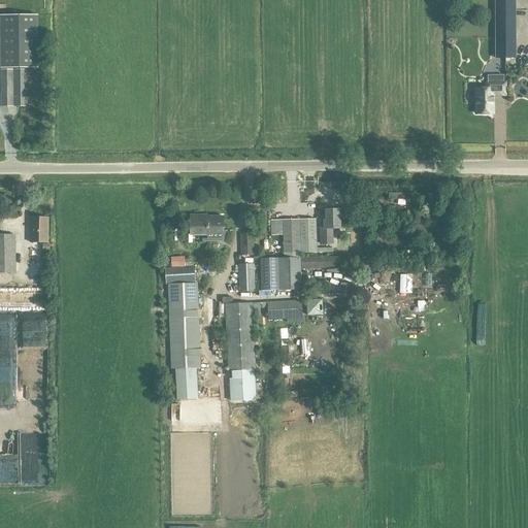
[(495,0),(496,59),(516,58),(515,0),(495,0)]
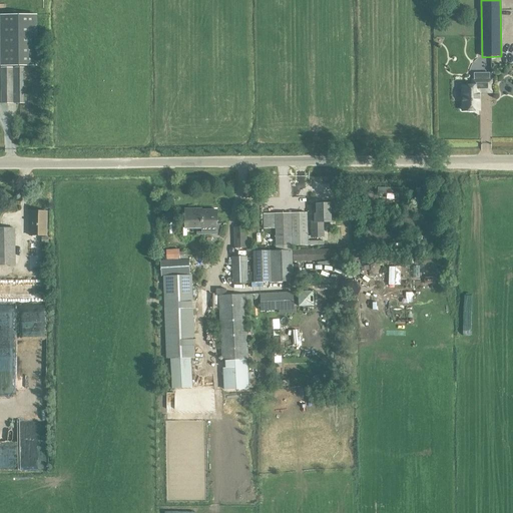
[(0,16),(1,66),(37,66),(36,16),(0,16)]
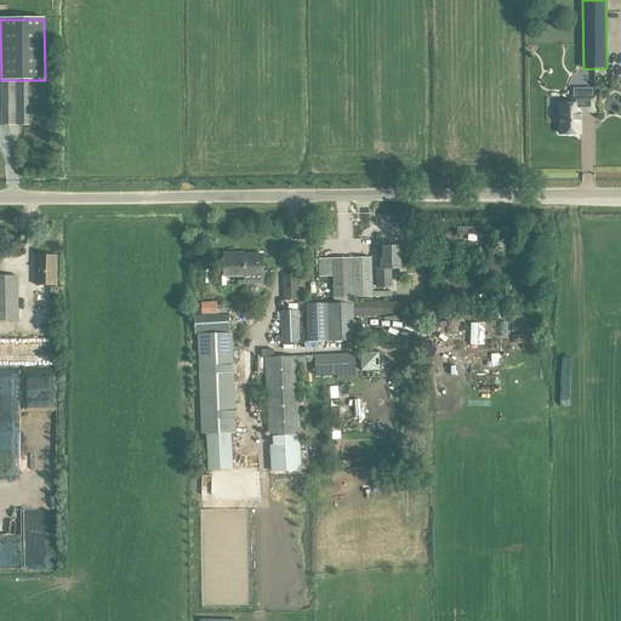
[(1,126),(33,126),(32,83),(1,83),(1,126)]
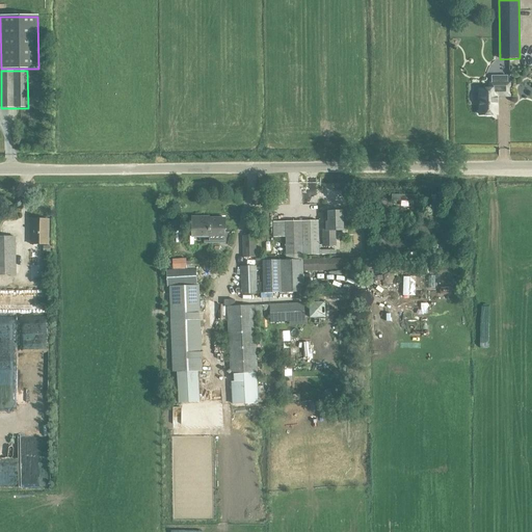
[(497,97),(509,97),(509,83),(489,83),(489,89),(479,90),(479,115),(497,114),(497,97)]
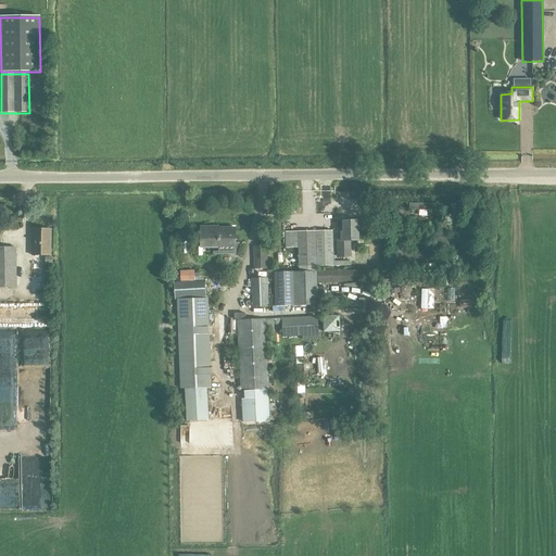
[(351,241),(359,241),(358,222),(342,222),(342,232),(341,232),(341,241),(337,241),(338,257),(351,256),(351,241)]
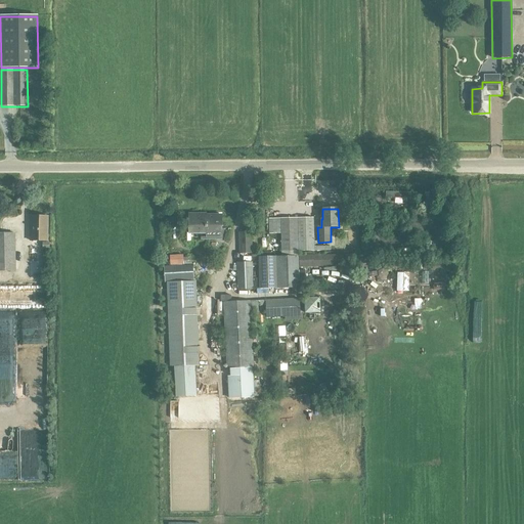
[(202,239),(222,239),(222,215),(203,215),(203,214),(189,214),(189,233),(202,233),(202,239)]
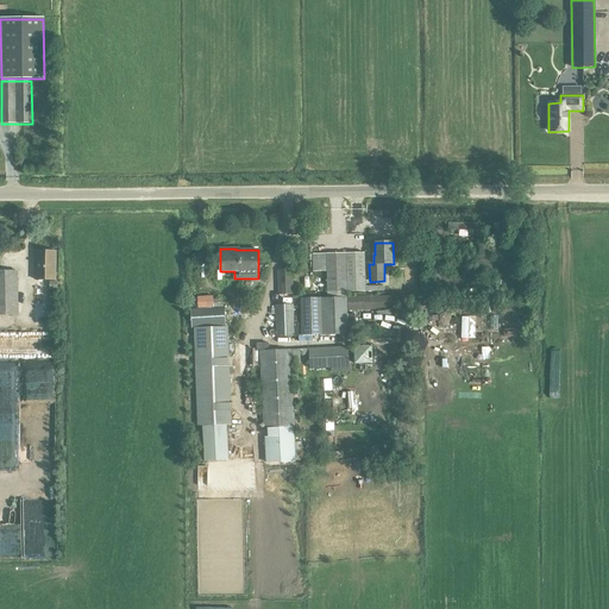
[(56,281),(56,252),(36,251),(36,281),(56,281)]
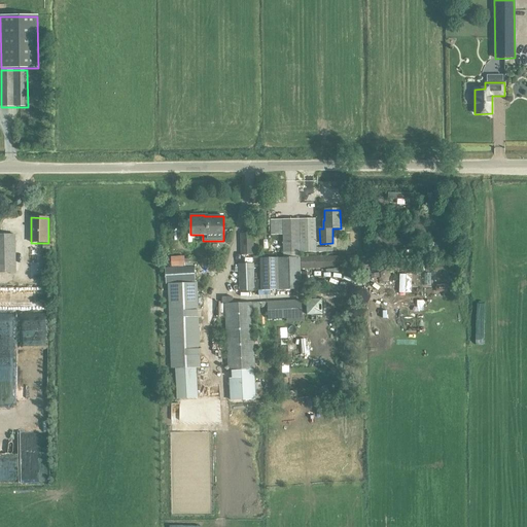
[(283,235),(283,253),(316,252),(316,219),(271,220),(271,236),(283,235)]
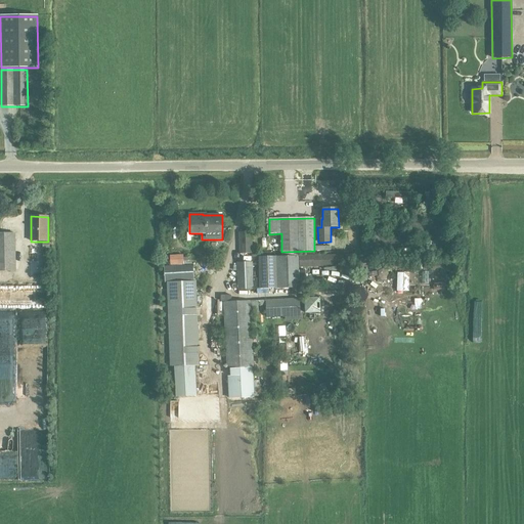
[(239,254),(252,254),(252,232),(239,232),(239,254)]
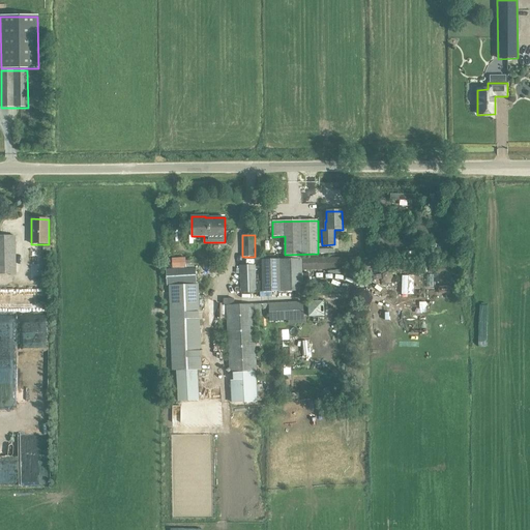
[(0,272),(17,273),(16,236),(0,236),(0,272)]
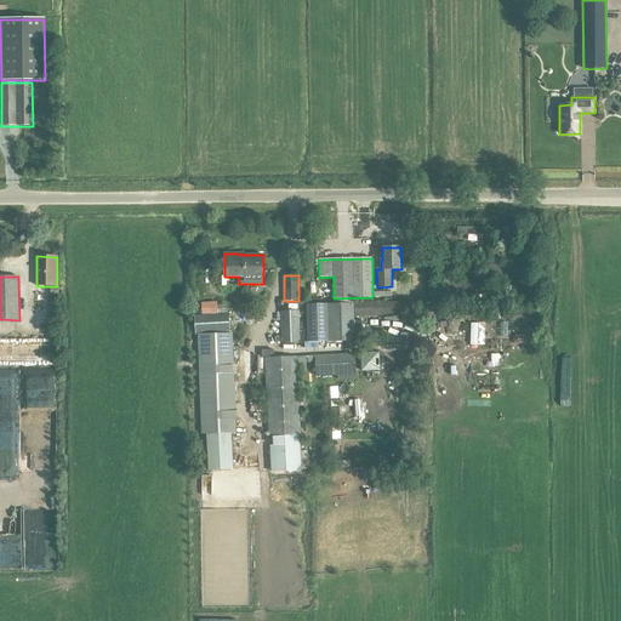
[(354,301),(354,317),(383,315),(383,314),(416,313),(416,302),(383,302),(383,301),(354,301)]
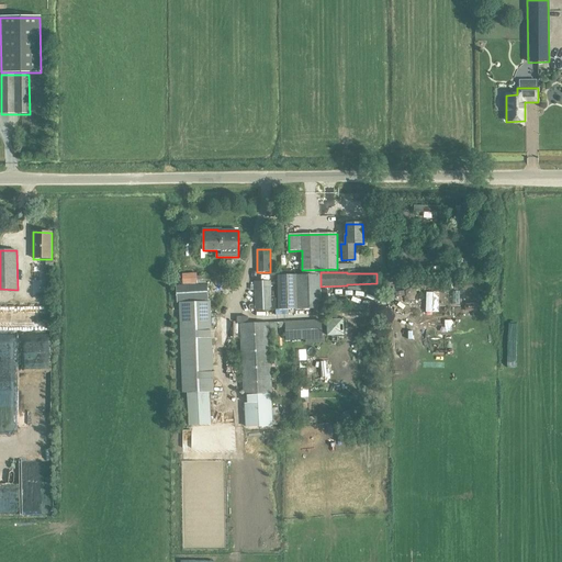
[(182,284),(197,283),(197,278),(195,273),(182,274),(182,284)]
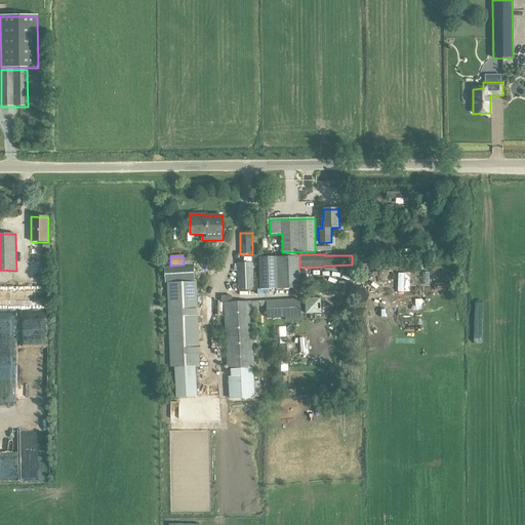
[(257,257),(258,289),(299,288),(299,268),(299,256),(282,257),(257,257)]
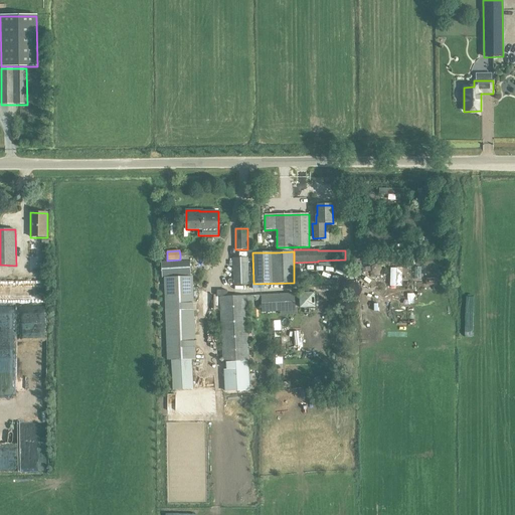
[(234,285),(248,285),(247,258),(233,259),(234,285)]
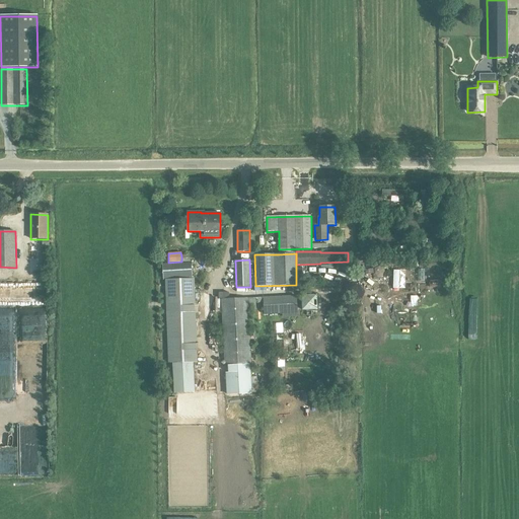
[(206,370),(194,370),(194,363),(197,363),(194,280),(192,280),(192,263),(162,265),(163,279),(166,279),(169,364),(172,364),(173,377),(173,393),(195,393),(194,377),(206,376),(206,370)]
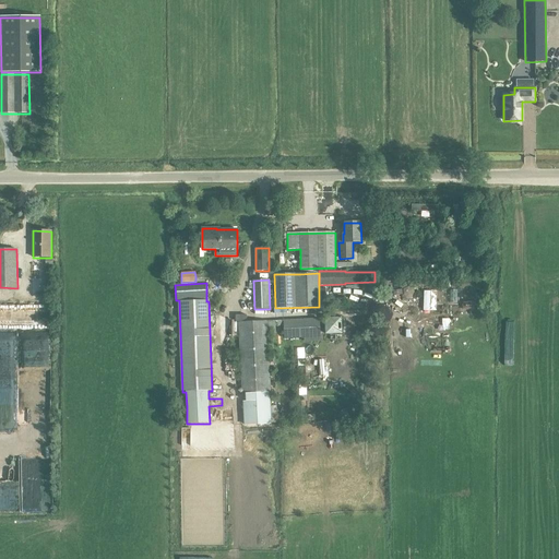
[(427,304),(439,304),(439,293),(428,293),(427,304)]
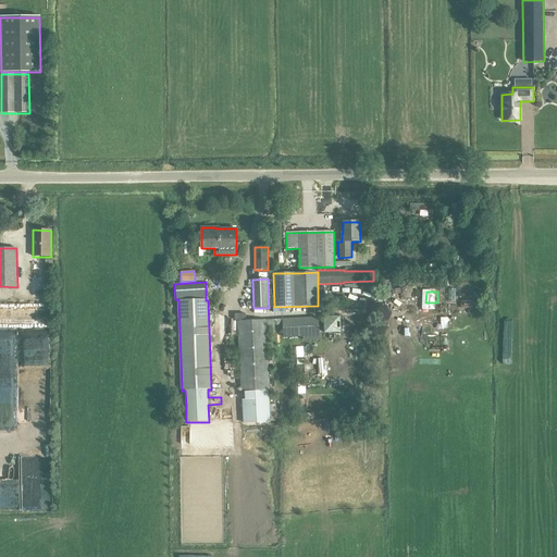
[(325,332),(341,331),(341,316),(324,316),(325,332)]
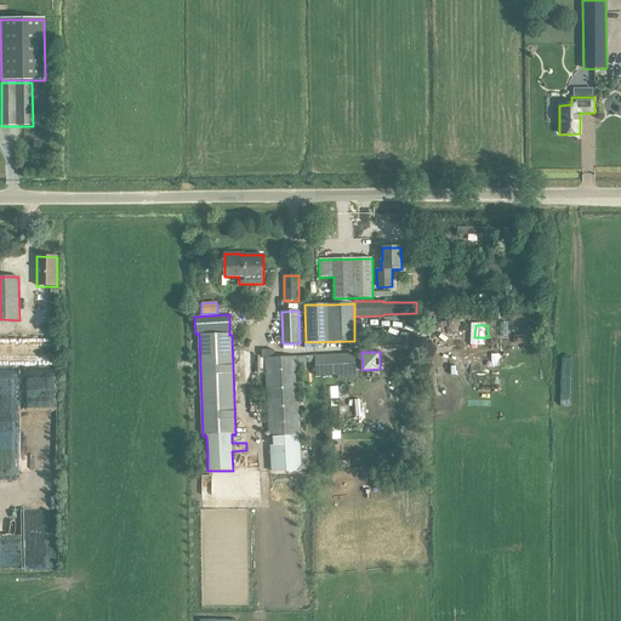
[(354,354),(266,358),(271,438),(274,438),(274,446),(271,446),(272,472),(301,471),(296,369),(302,369),(301,363),(315,363),(317,376),(355,374),(354,354)]
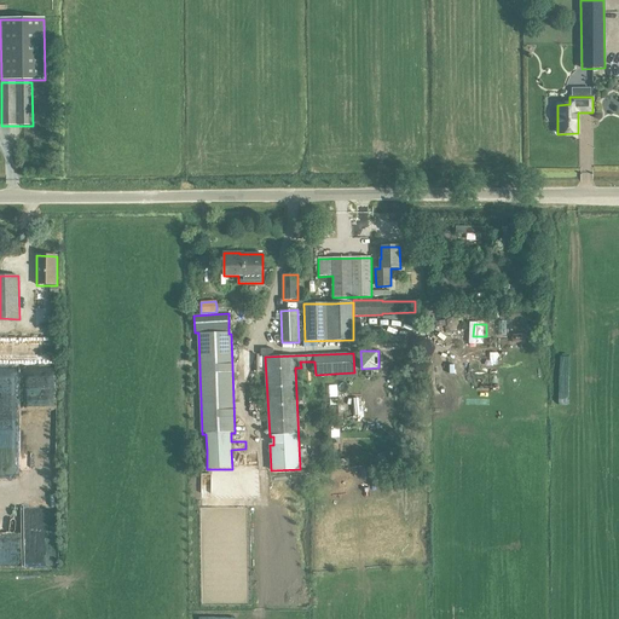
[(57,550),(39,551),(39,566),(57,565),(57,550)]
